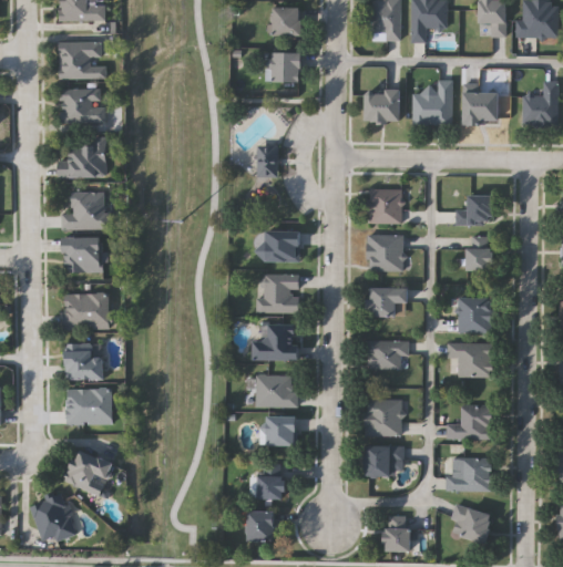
[(100,0),(100,2),(102,2),(102,21),(57,21),(57,0),(100,0)]
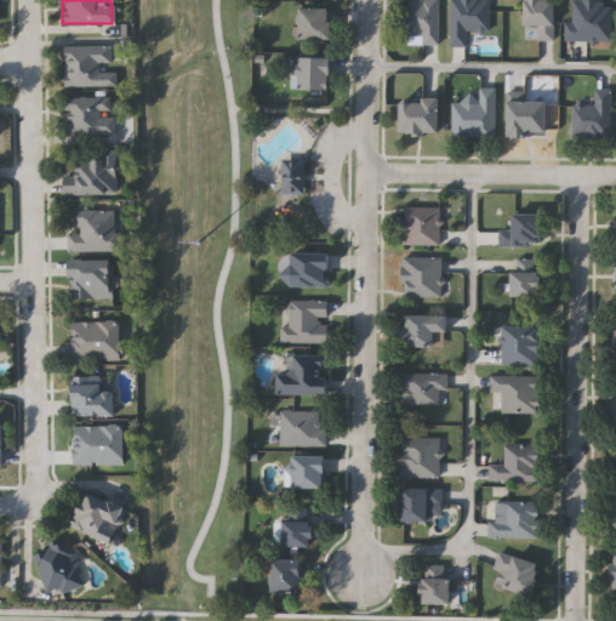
[(406,0),(437,0),(437,44),(420,44),(420,36),(406,36),(406,0)]
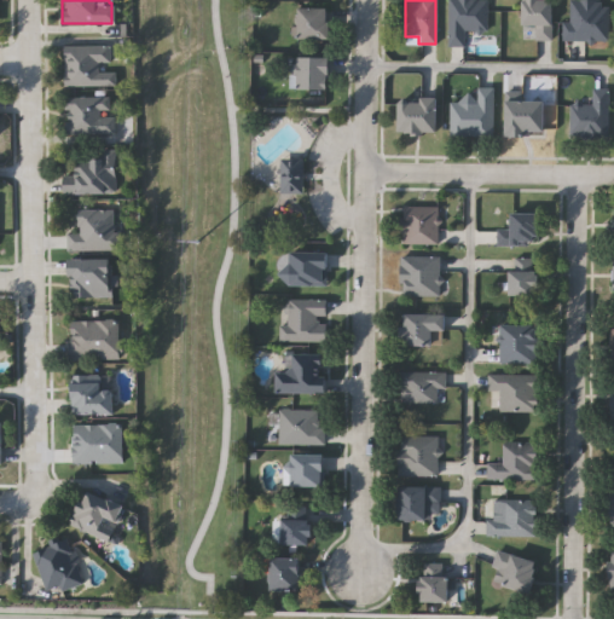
[(446,46),(446,0),(486,0),(486,30),(463,30),(463,46),(446,46)]
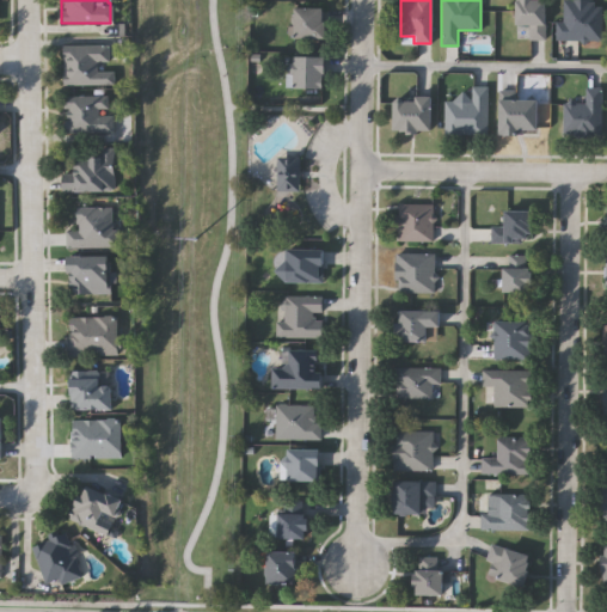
[(515,26),(515,0),(545,0),(545,40),(528,40),(528,26),(515,26)]
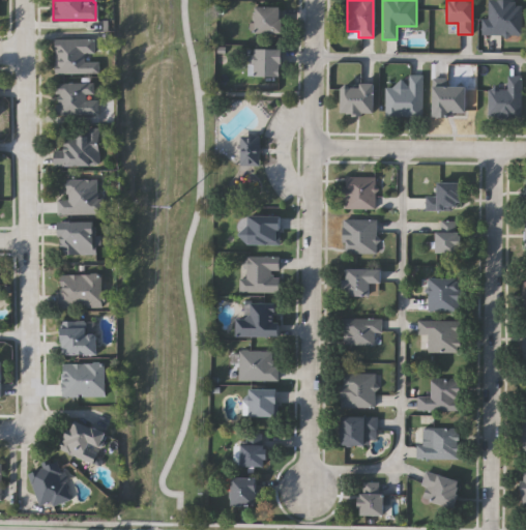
[(521,0),(521,35),(484,35),(484,0),(521,0)]
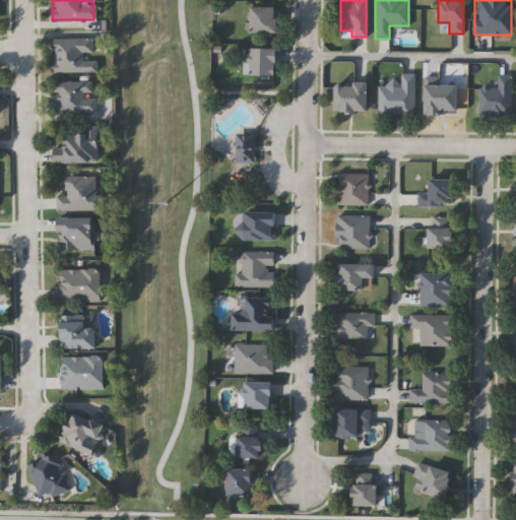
[(276,7),(276,33),(249,33),(249,7),(276,7)]
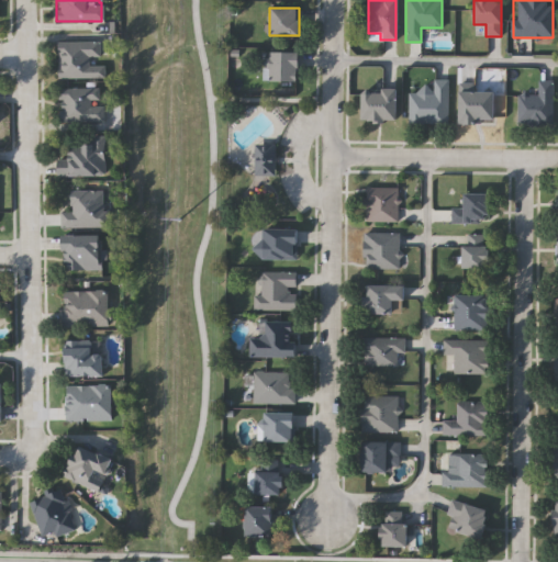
[(100,79),(56,79),(56,42),(100,42),(100,79)]
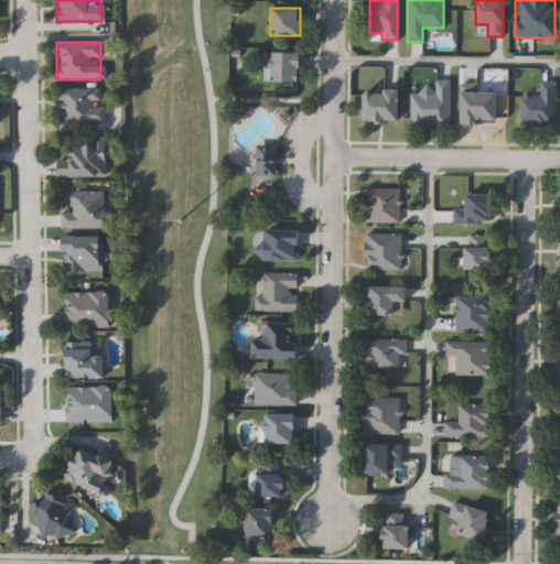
[(266,53),(300,53),(300,82),(266,82),(266,53)]
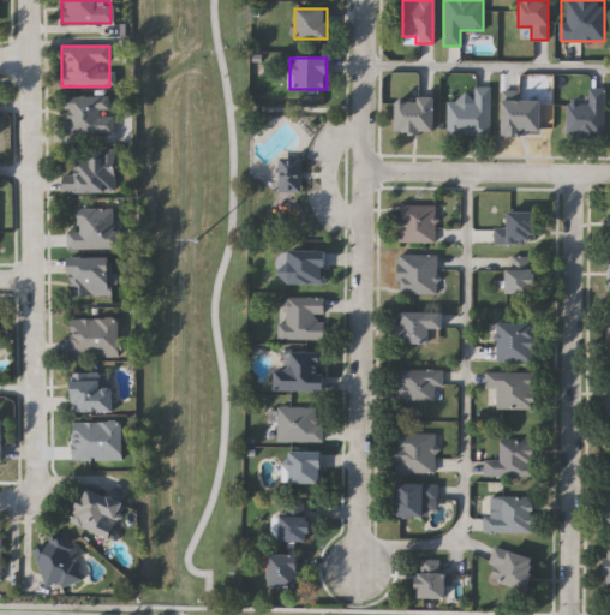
[(489,136),(446,136),(446,99),(471,99),(471,87),(489,87),(489,136)]
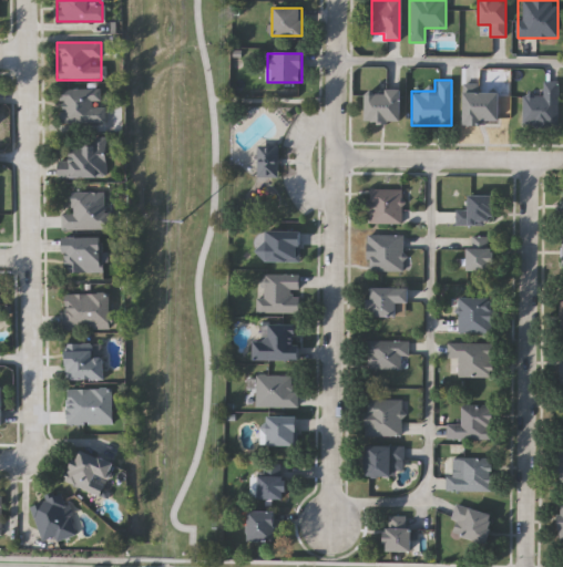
[(521,95),(541,95),(542,81),(556,81),(555,126),(520,125),(521,95)]
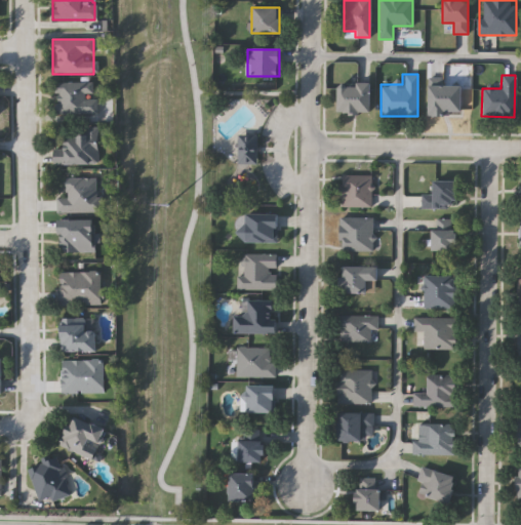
[(94,81),(93,115),(53,115),(53,81),(94,81)]
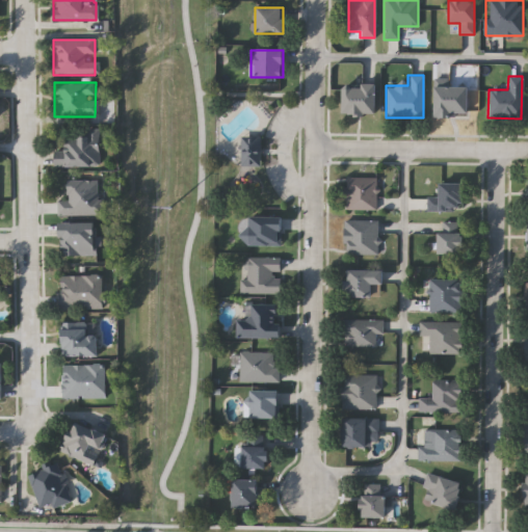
[(375,85),(375,114),(342,114),(342,85),(375,85)]
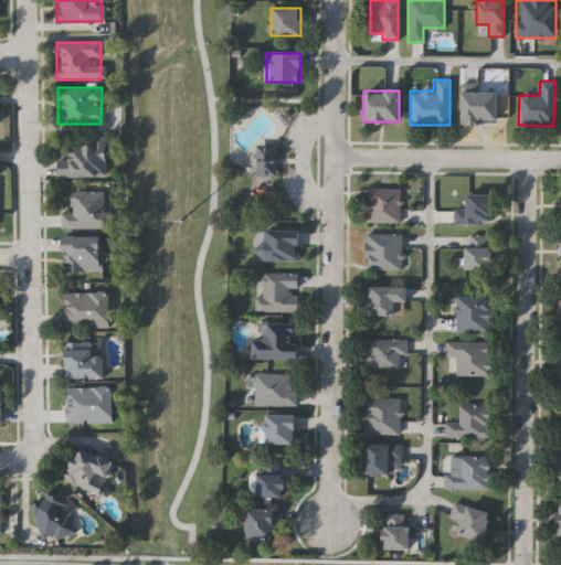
[(459,125),(459,92),(497,92),(497,125),(459,125)]
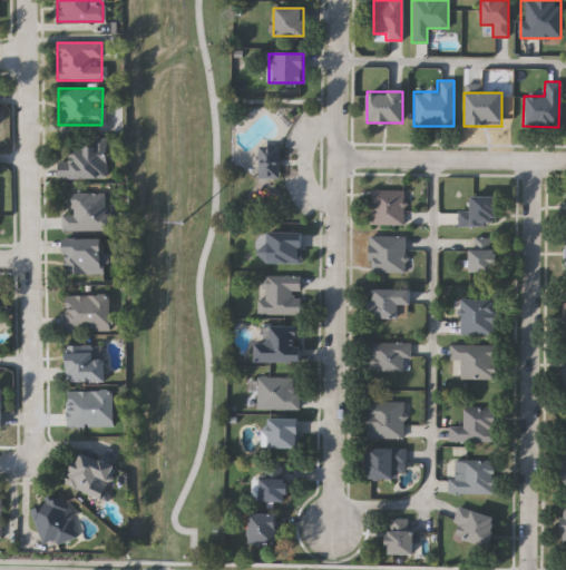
[(55,179),(55,155),(80,155),(80,139),(105,139),(105,179),(55,179)]
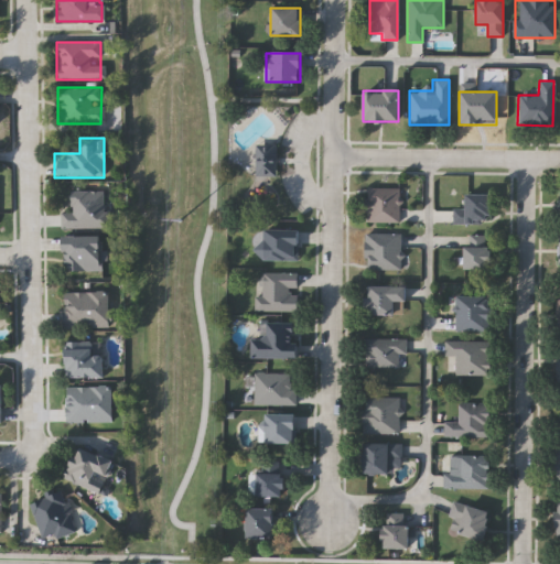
[(276,176),(252,176),(252,145),(276,145),(276,176)]
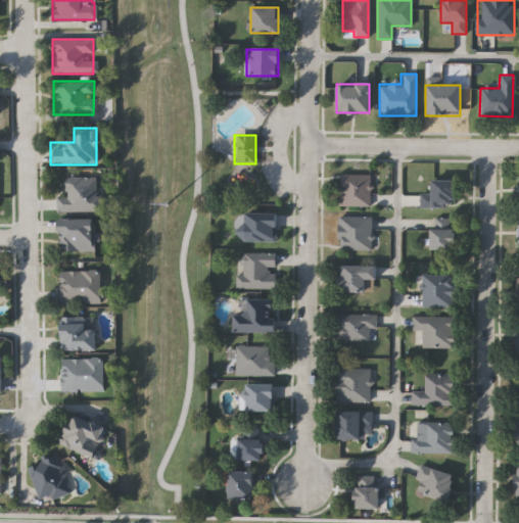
[(338,206),(338,175),(370,175),(370,206),(338,206)]
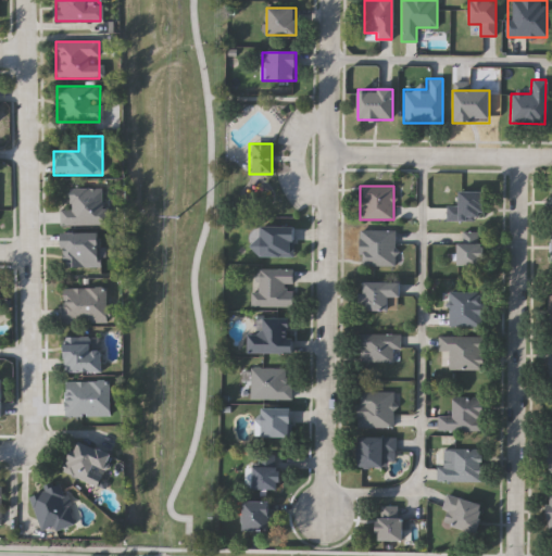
[(58,225),(58,210),(67,210),(67,188),(104,188),(104,225),(58,225)]
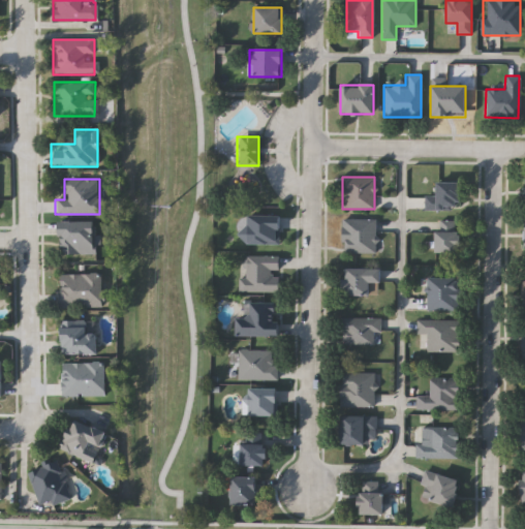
[(424,196),(436,196),(436,182),(461,182),(461,210),(424,210),(424,196)]
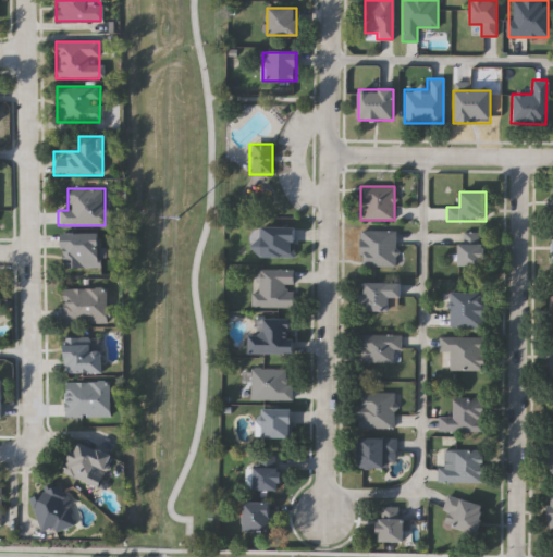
[(253,227),(294,227),(294,258),(253,258),(253,227)]
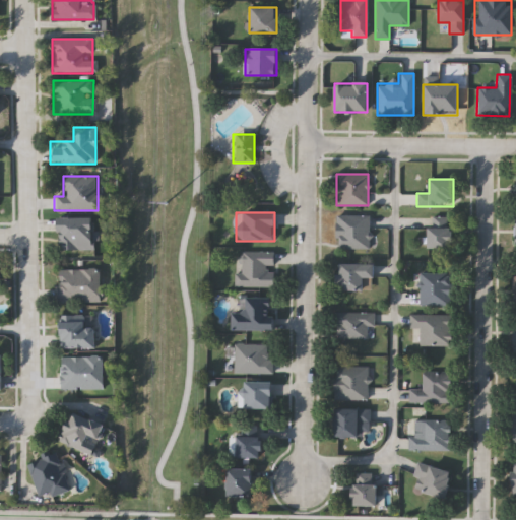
[(369,249),(335,249),(335,215),(369,215),(369,249)]
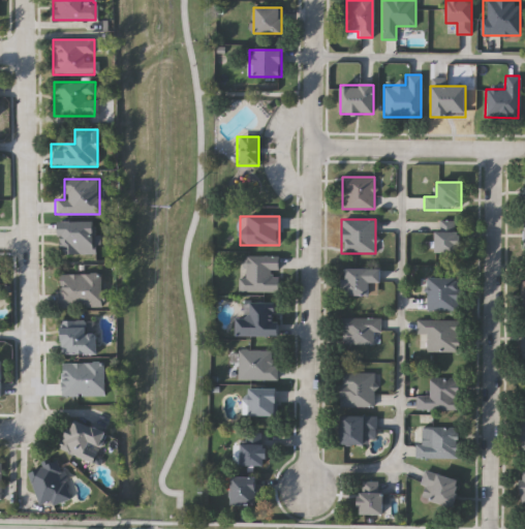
[(434,253),(434,221),(458,221),(458,253),(434,253)]
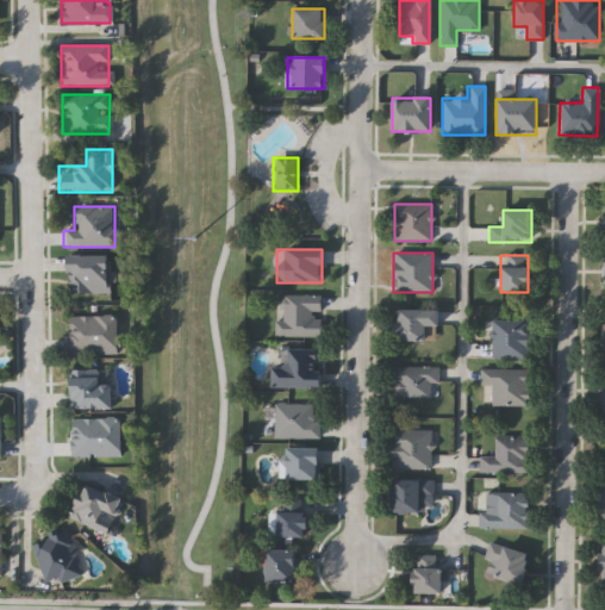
[(107,256),(107,294),(66,294),(66,256),(107,256)]
